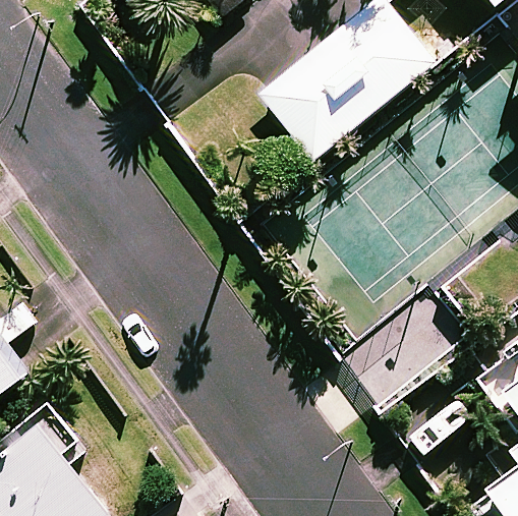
[(200,0),(220,22),(245,0),(200,0)]
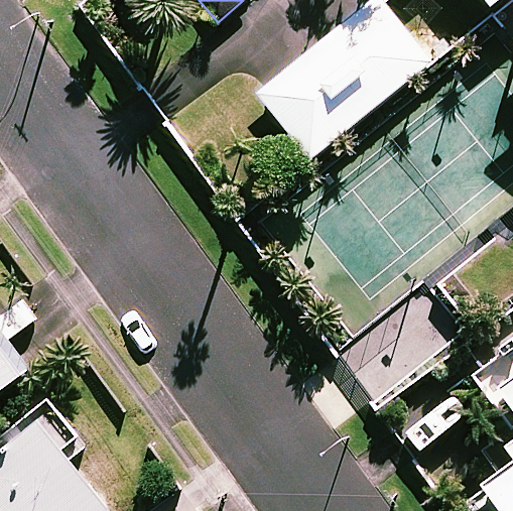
[(427,65),(376,1),(258,97),(309,160),(427,65)]
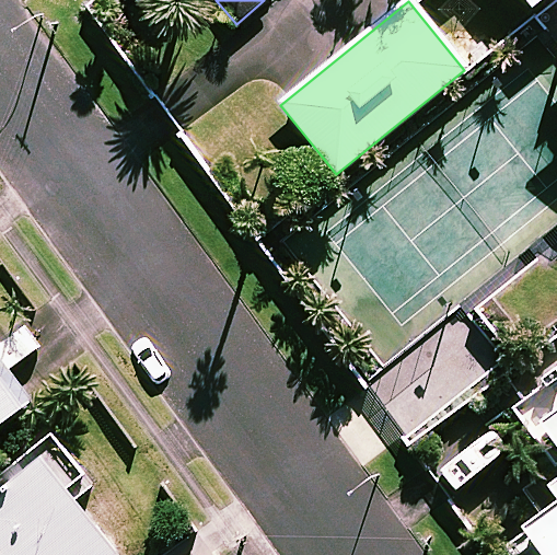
[(28,396),(56,376),(41,356),(13,377),(0,359),(0,430),(34,403),(28,396)]
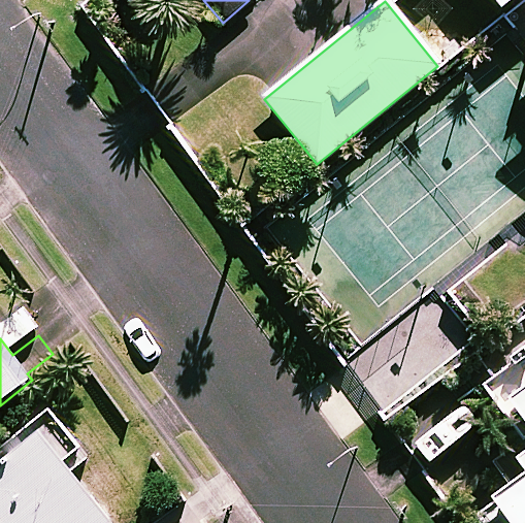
[(524,522),(524,355),(485,384),(524,443),(524,448),(513,457),(524,474),(496,493),(516,522),(524,522)]
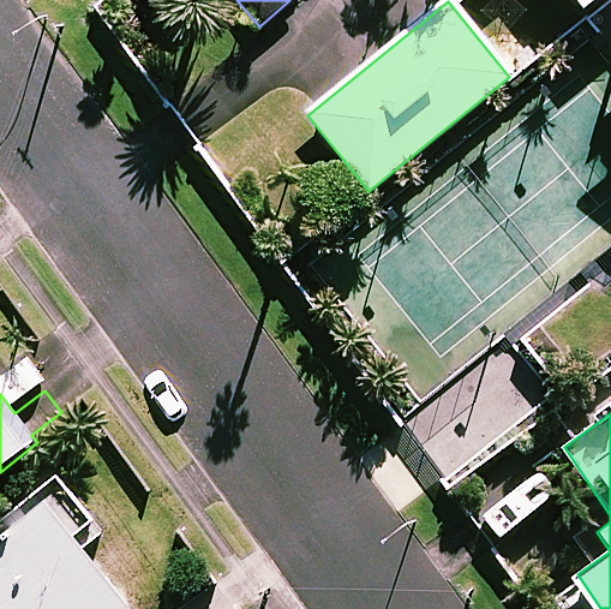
[(85,526),(53,487),(0,531),(0,608),(130,608),(133,605),(75,535),(85,526)]
